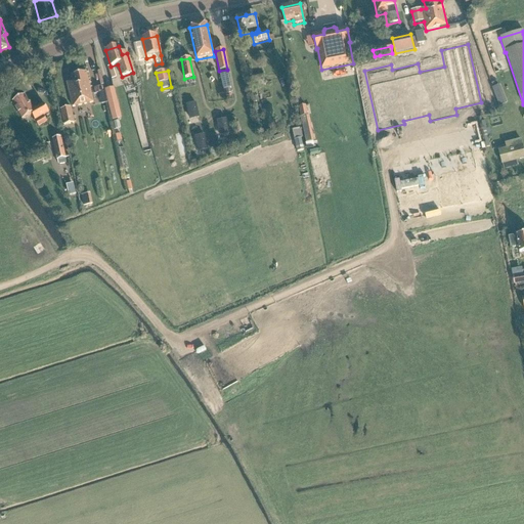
[(72,76),(73,82),(68,83),(73,107),(93,103),(86,72),(72,76)]
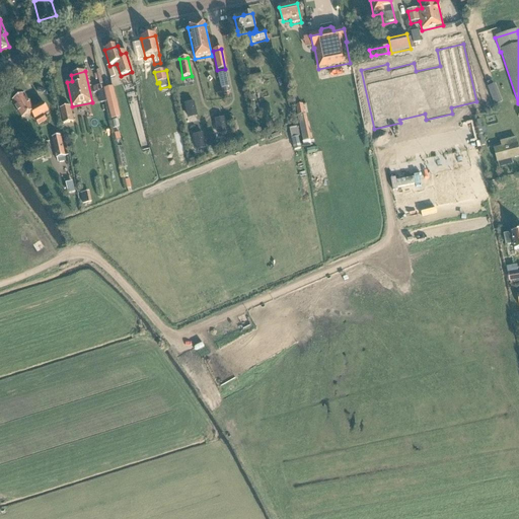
[(219,74),(220,88),(228,88),(227,73),(219,74)]
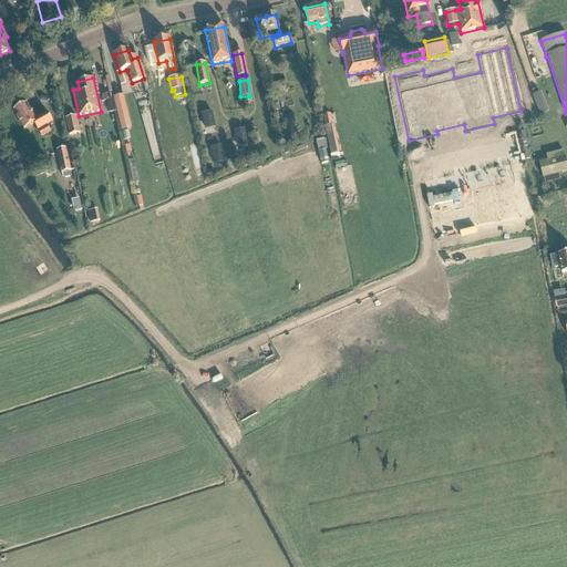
[(123,96),(114,99),(122,131),(131,129),(123,96)]
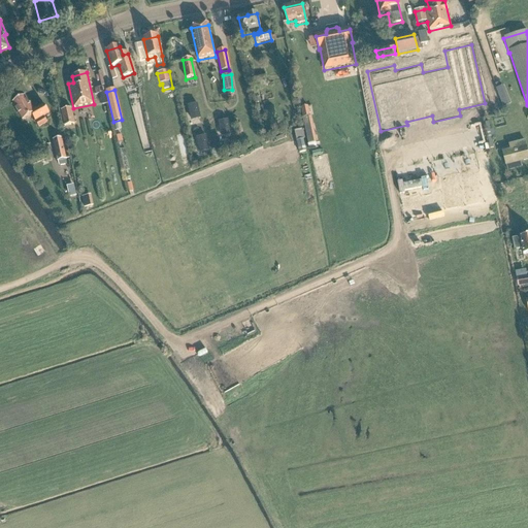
[(106,94),(100,95),(102,106),(108,104),(106,94)]
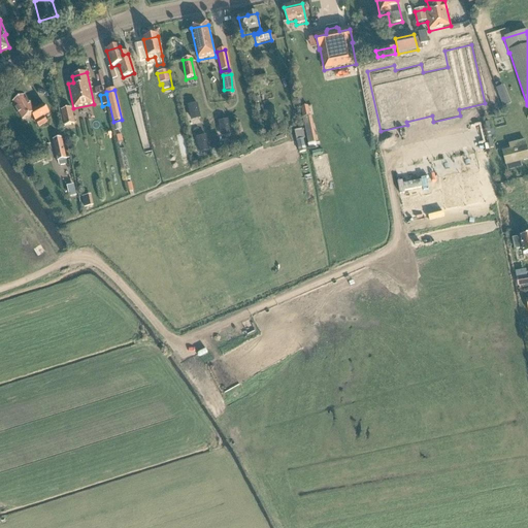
[(35,122),(50,113),(44,105),(34,111),(30,104),(29,104),(25,97),(12,104),(23,122),(32,116),(35,122)]
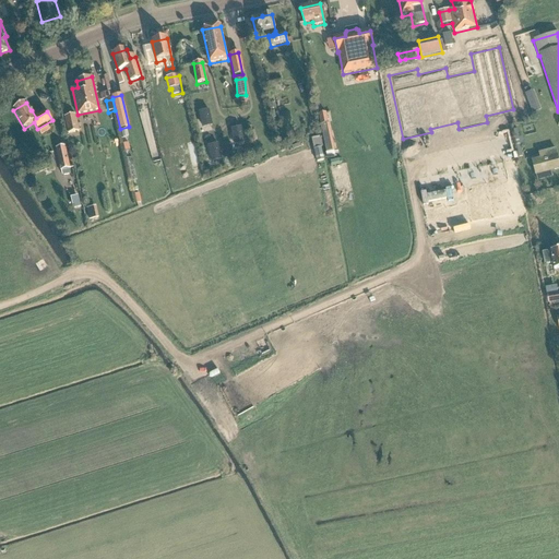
[(199,111),(202,128),(212,127),(210,110),(199,111)]
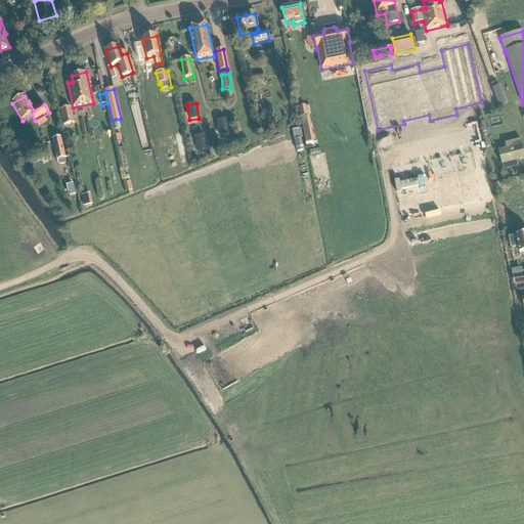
[(302,118),(300,118),(306,143),(314,141),(306,106),(299,107),(302,118)]
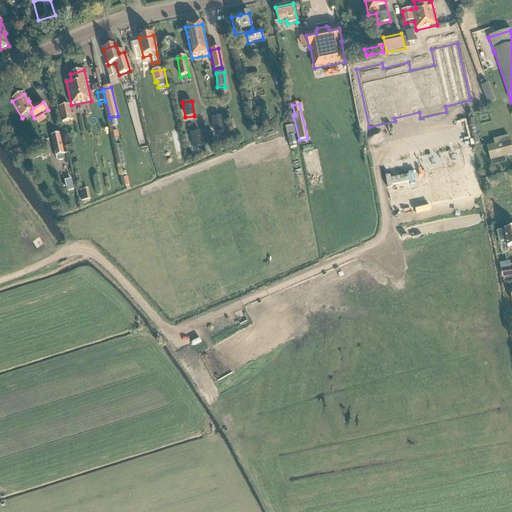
[(72,121),(69,105),(59,107),(63,123),(72,121)]
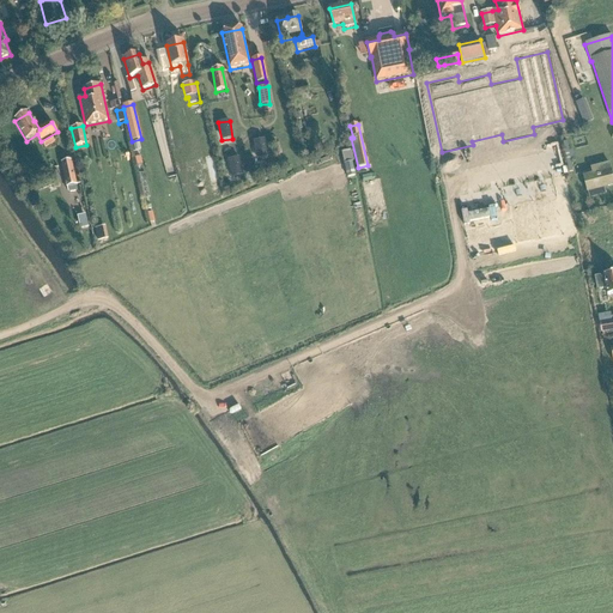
[(55,144),(52,137),(42,143),(46,149),(55,144)]
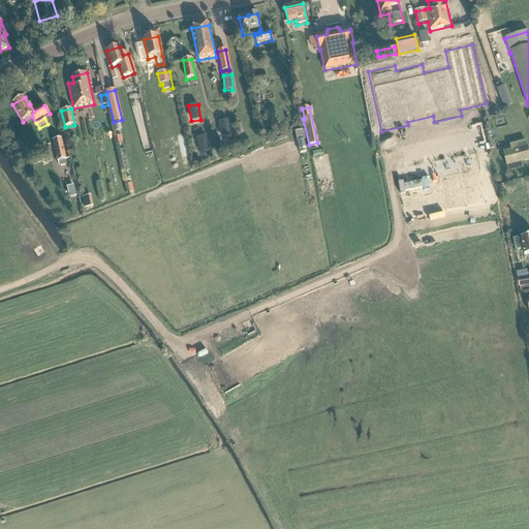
[(219,122),(221,137),(231,136),(229,120),(219,122)]
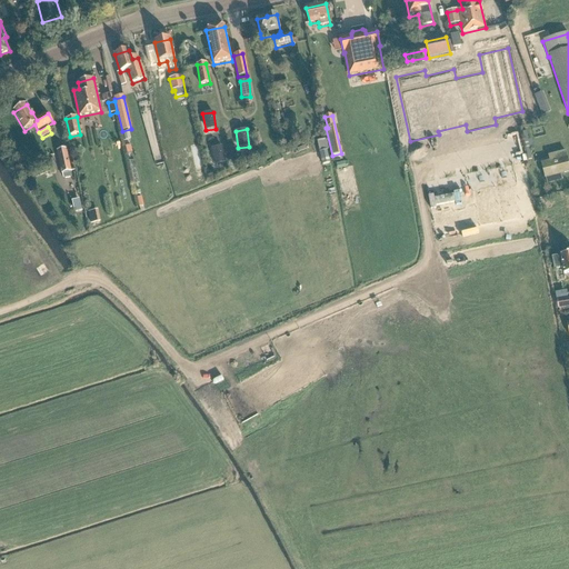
[(321,151),(328,150),(327,142),(319,143),(321,151)]
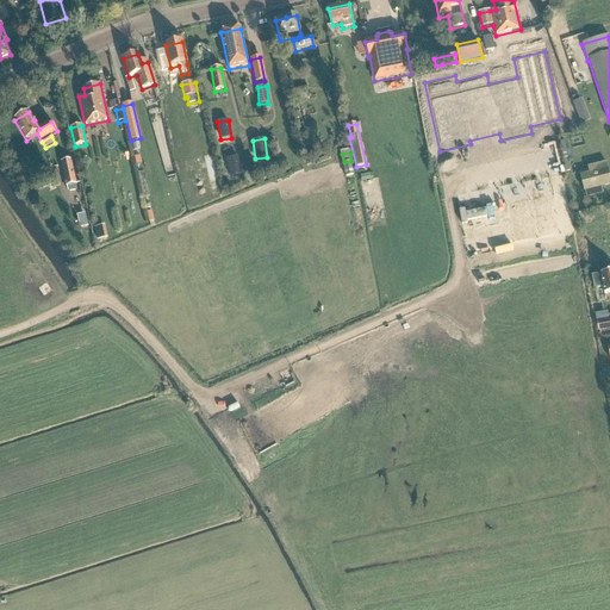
[(240,157),(228,159),(229,176),(241,176),(240,157)]
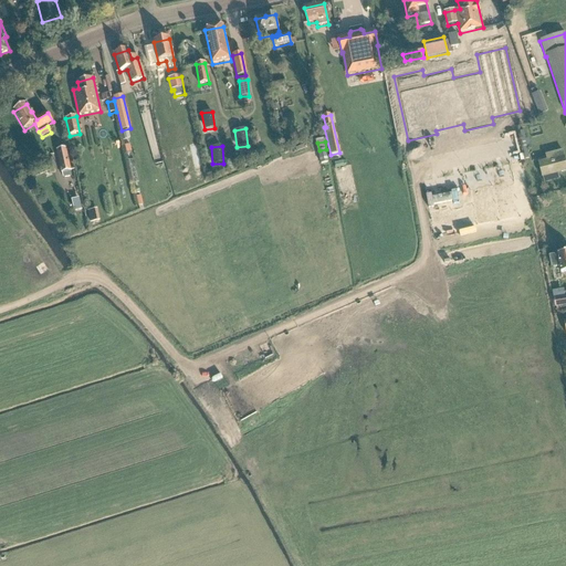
[(66,149),(58,152),(62,173),(63,178),(71,177),(70,171),(71,171),(66,149)]
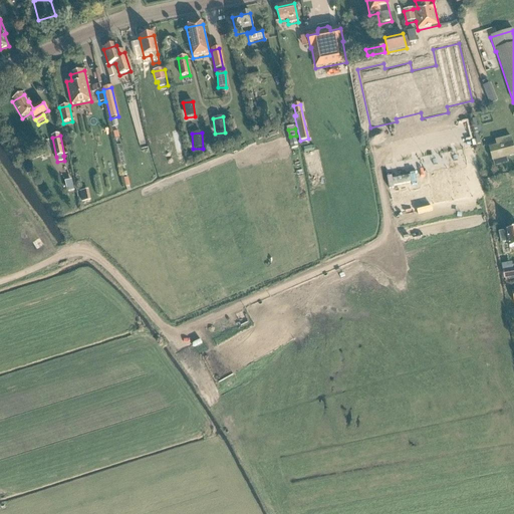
[(495,141),(497,147),(489,149),(492,162),(513,156),(513,150),(510,137),(495,141)]
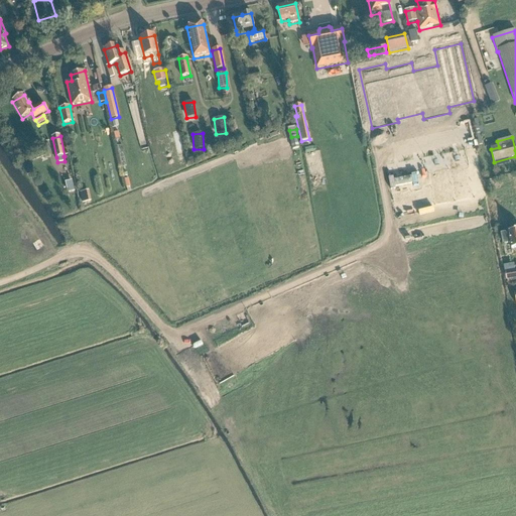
[(515,230),(508,232),(508,233),(501,234),(503,245),(510,244),(512,250),(515,248),(515,230)]
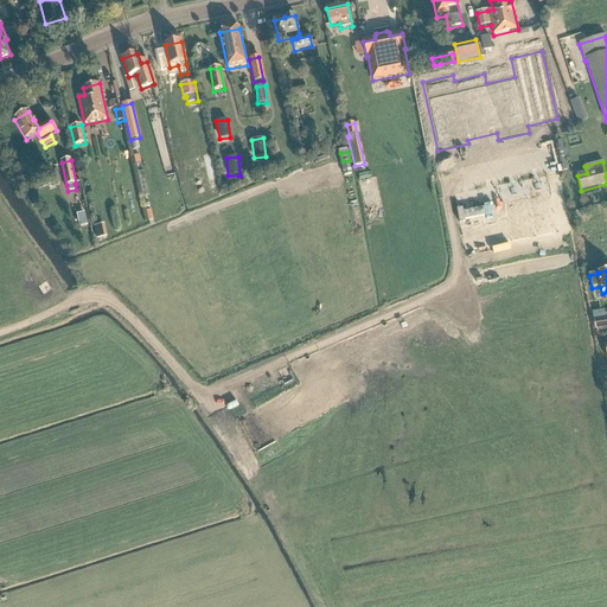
[(606,318),(594,320),(595,330),(606,327),(606,318)]
